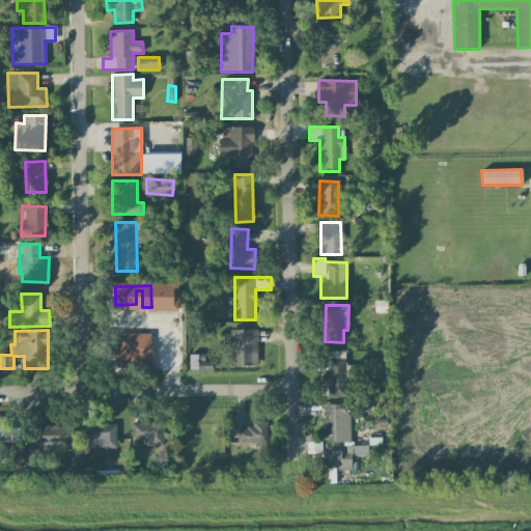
[(257,365),(256,330),(229,330),(229,365),(257,365)]
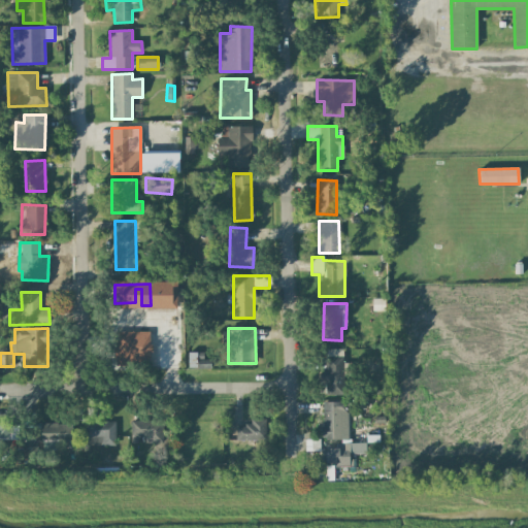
[(116,331),(149,331),(149,366),(116,366),(116,359),(113,359),(113,347),(116,347),(116,331)]
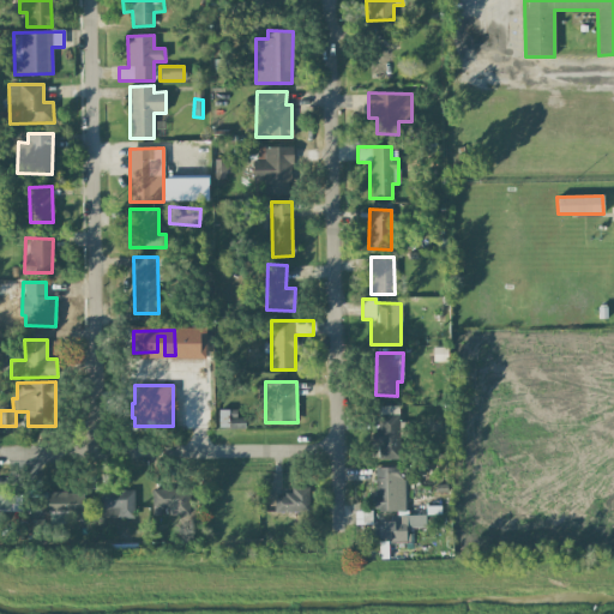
[(401,459),(398,405),(377,407),(379,461),(401,459)]
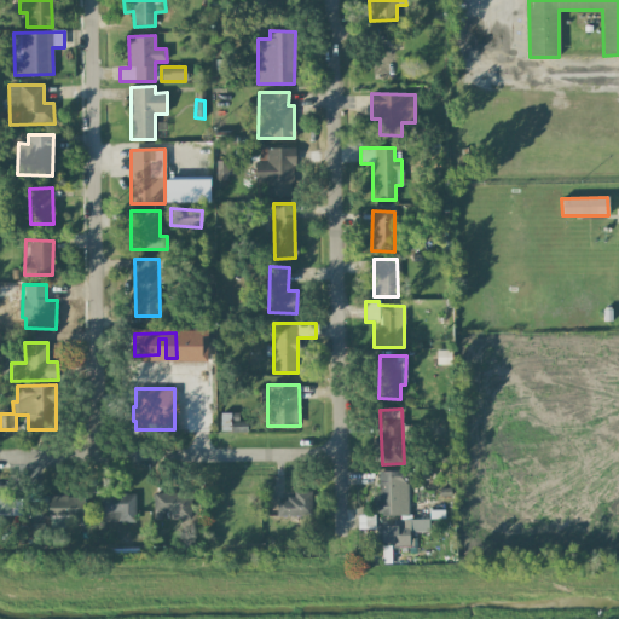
[(238,412),(220,414),(221,433),(247,432),(247,421),(238,421),(238,412)]
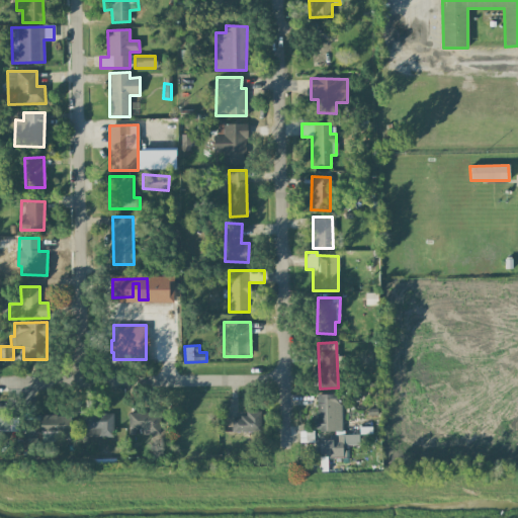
[(316,395),(317,431),(341,431),(341,394),(316,395)]
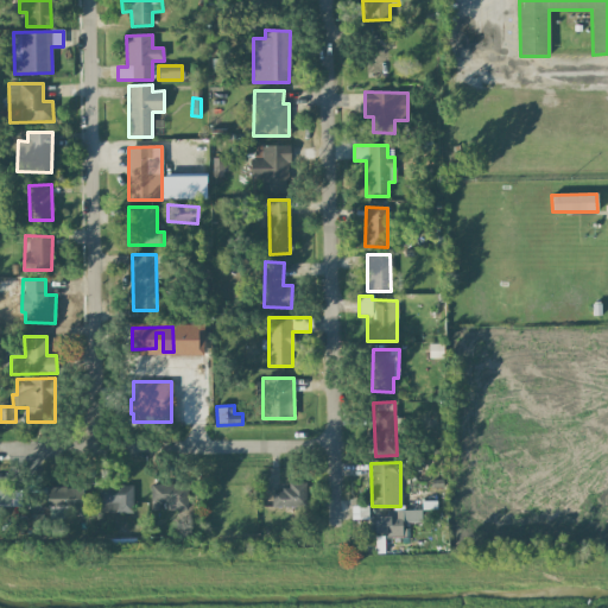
[(0,505),(17,506),(17,482),(0,482),(0,505)]
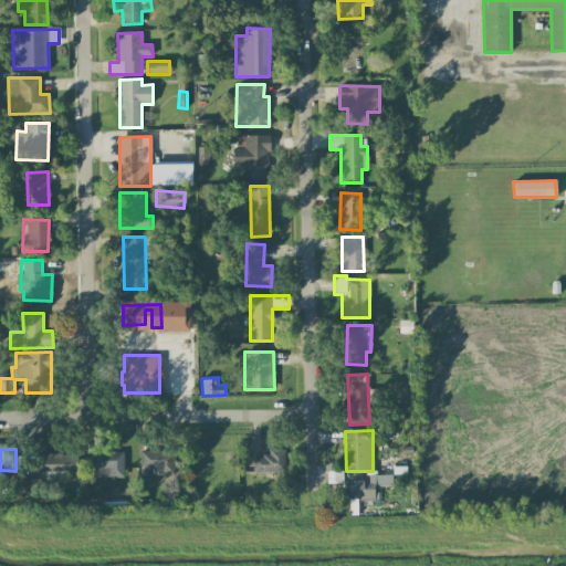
[(252,472),(284,472),(284,449),(268,450),(268,457),(252,457),(252,472)]
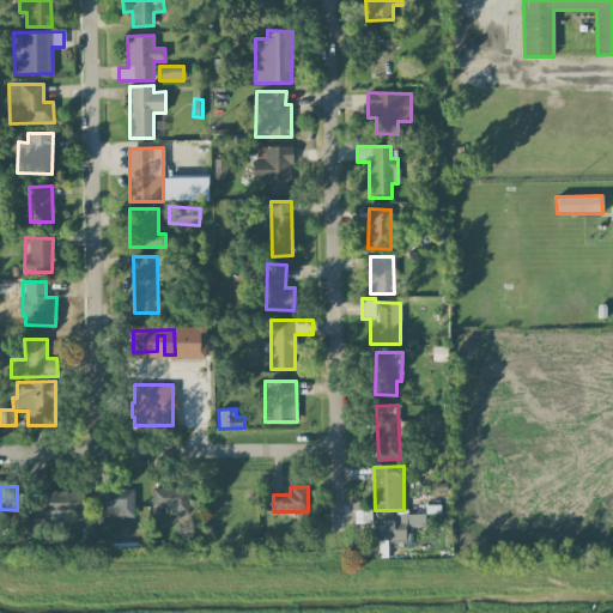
[(152,509),(168,508),(168,515),(189,514),(188,487),(152,489),(152,509)]
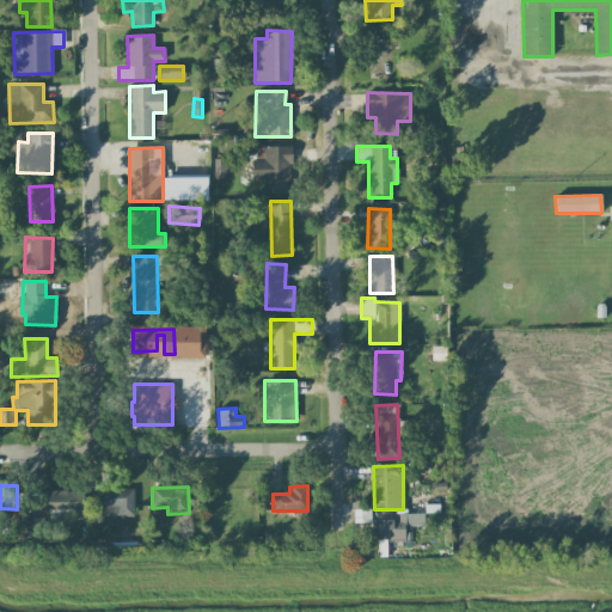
[(134,489),(99,488),(99,515),(133,516),(134,489)]
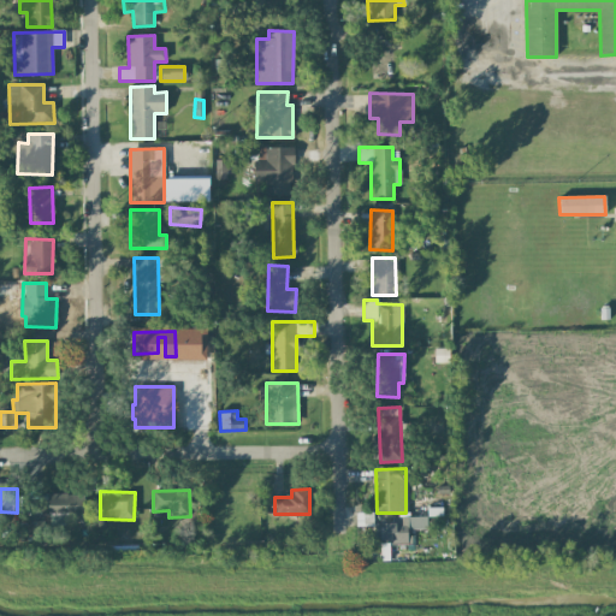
[(47,514),(83,515),(84,495),(47,493),(47,514)]
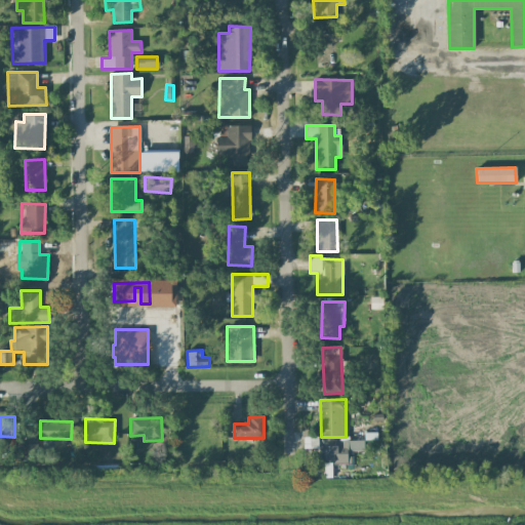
[(363,441),(339,441),(339,446),(323,446),(323,463),(349,462),(349,451),(363,451),(363,441)]
